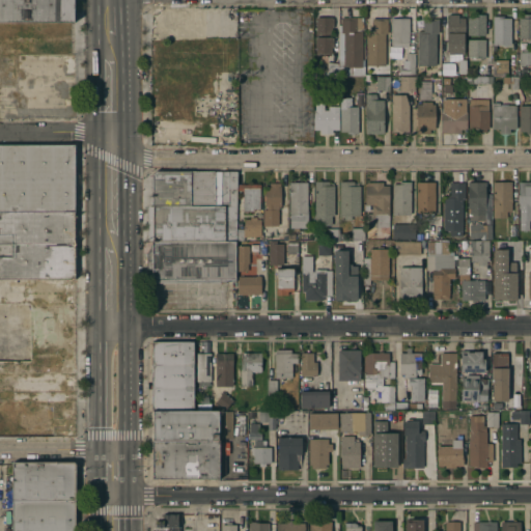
[(0,22),(0,0),(74,0),(74,22),(0,22)]
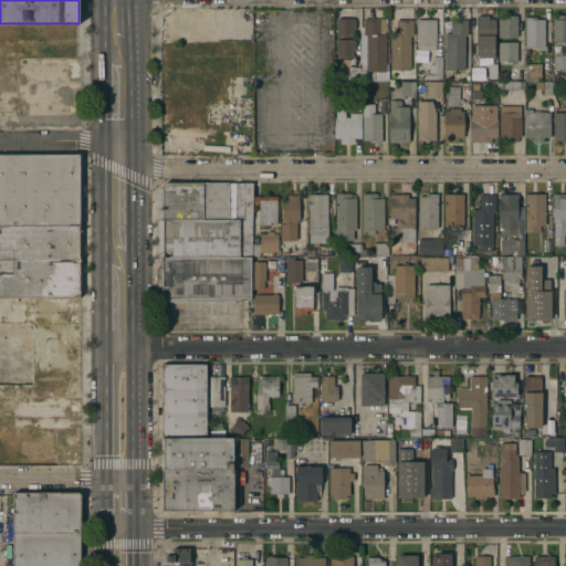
[(565,44),(562,44),(562,45),(557,45),(557,40),(554,40),(553,18),(557,18),(557,13),(565,13),(565,44)]
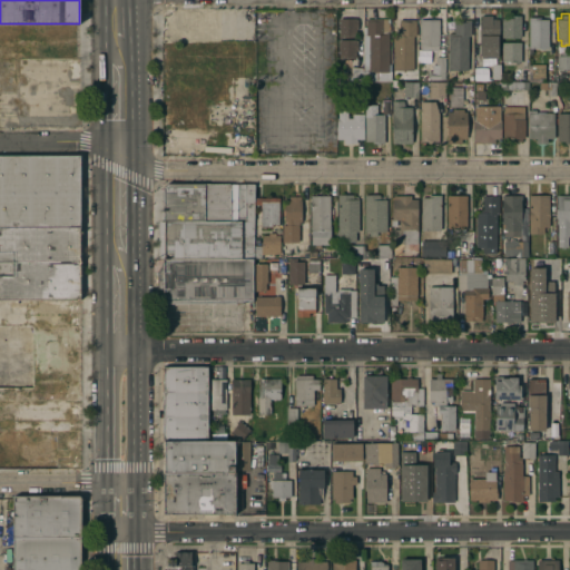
[(499,38),(488,38),(488,37),(474,37),(474,18),(481,18),(481,15),(492,15),(492,18),(499,18),(499,38)]
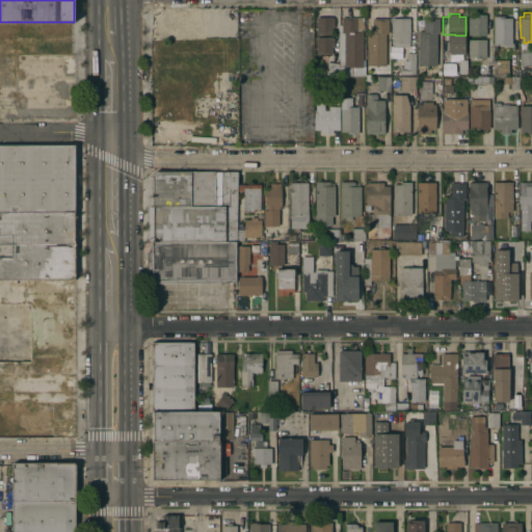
[(486,34),(469,34),(469,16),(476,16),(476,14),(486,14),(486,34)]
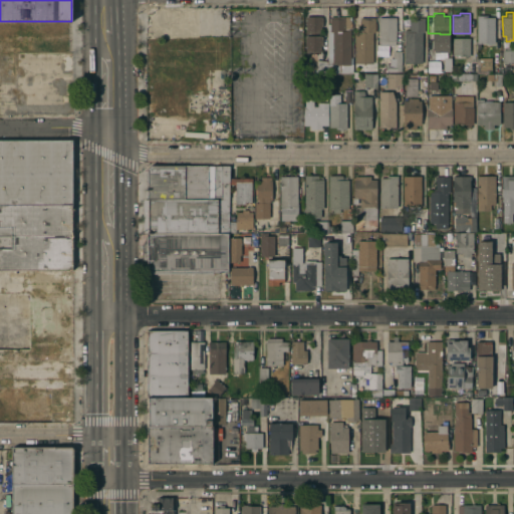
[(495,42),(481,42),(481,47),(477,47),(477,41),(477,14),(488,14),(488,16),(495,16),(495,42)]
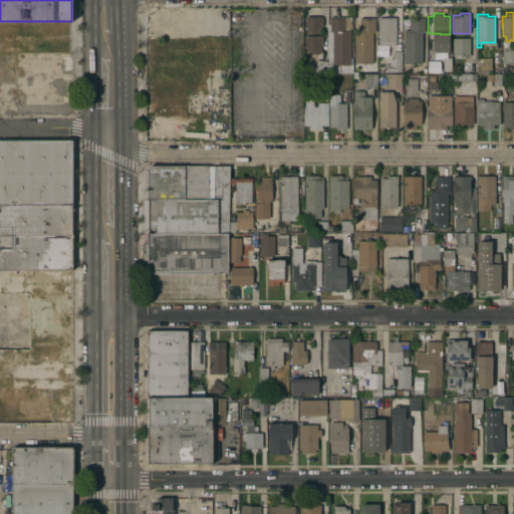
[(321,15),(321,16),(323,16),(323,26),(321,26),(321,32),(310,32),(310,33),(307,33),(307,32),(305,32),(306,15),(321,15)]
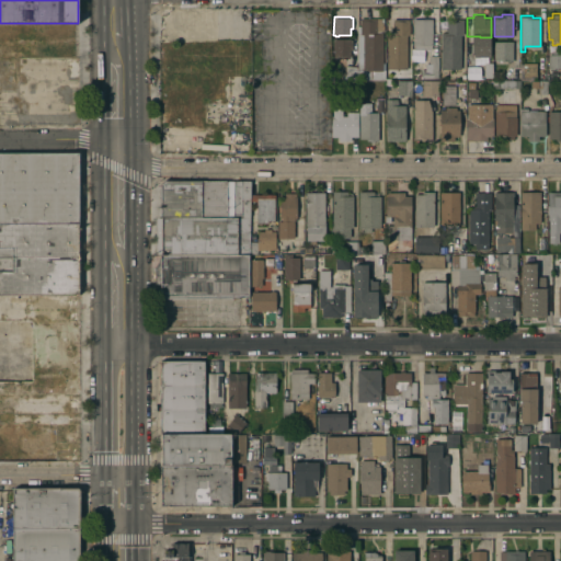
[(384,18),(384,31),(382,31),(382,69),(381,69),(381,70),(384,70),(384,73),(381,73),(381,76),(363,76),(363,55),(358,55),(358,33),(361,33),(361,30),(358,30),(358,25),(361,25),(361,18),(384,18)]
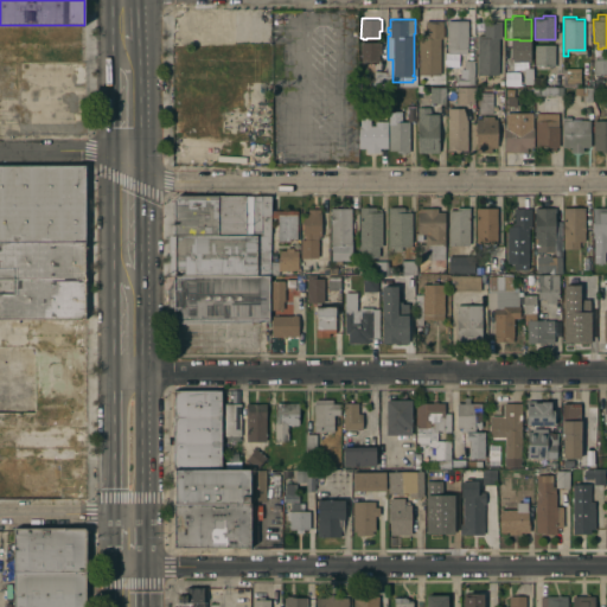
[(467,19),(468,48),(466,48),(466,52),(448,52),(448,49),(447,49),(447,19),(467,19)]
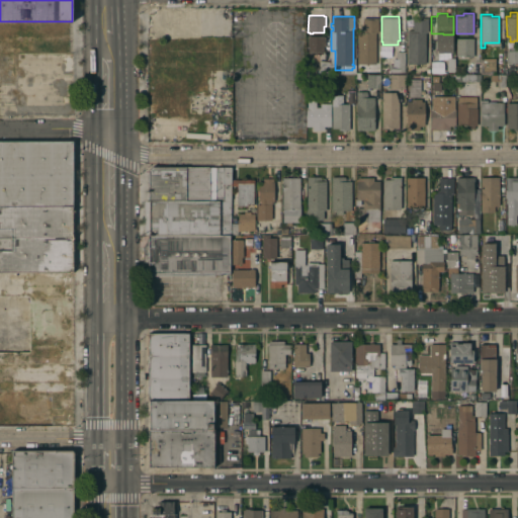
[(426,63),(408,63),(408,29),(413,29),(413,17),(428,16),(428,31),(425,31),(426,63)]
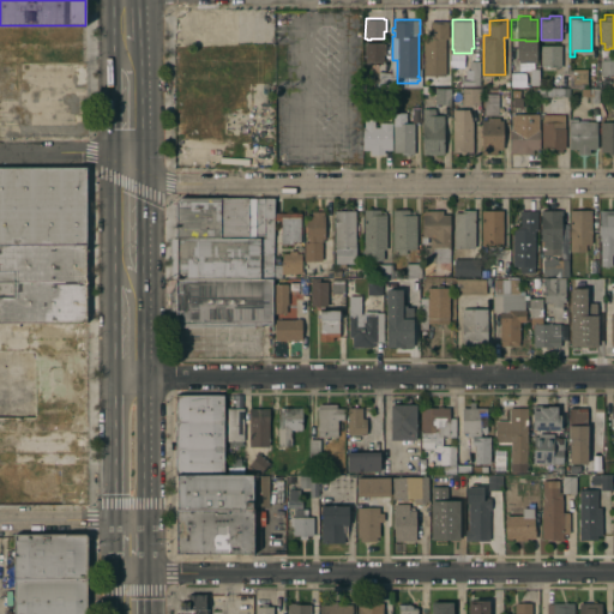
[(425,35),(431,35),(431,20),(449,20),(449,37),(445,37),(445,74),(425,74),(425,35)]
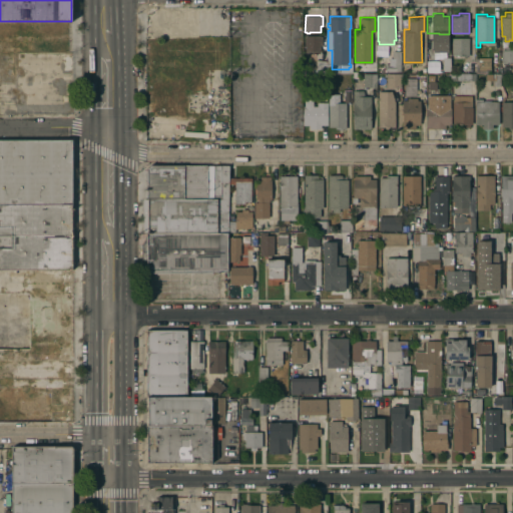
[(306,35),(321,34),(321,35),(323,35),(323,45),(321,45),(321,51),(306,51),(306,35)]
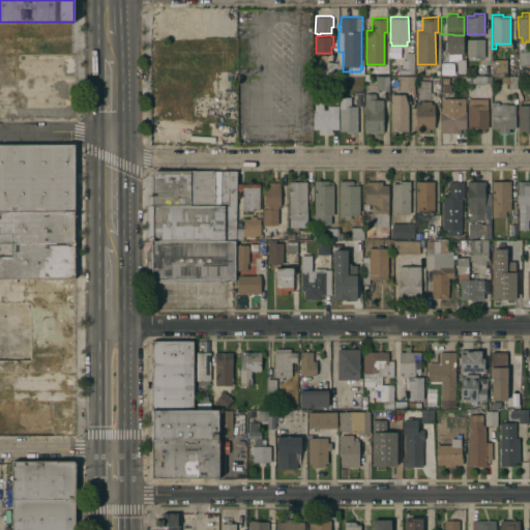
[(484,38),(484,57),(474,57),(474,56),(467,56),(467,38),(484,38)]
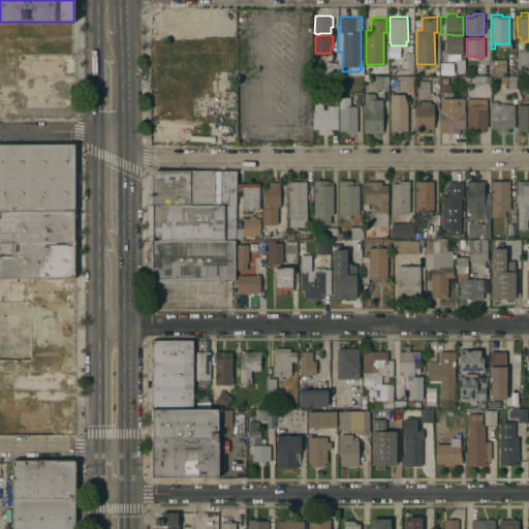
[(518,51),(521,51),(521,48),(525,48),(525,51),(528,51),(528,69),(518,69),(518,51)]
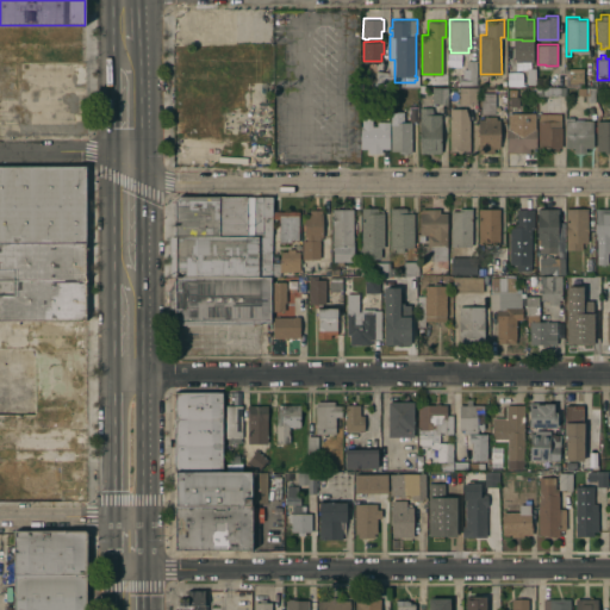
[(477,85),(459,85),(459,82),(456,82),(456,79),(459,79),(459,75),(467,75),(466,60),(477,60),(477,85)]
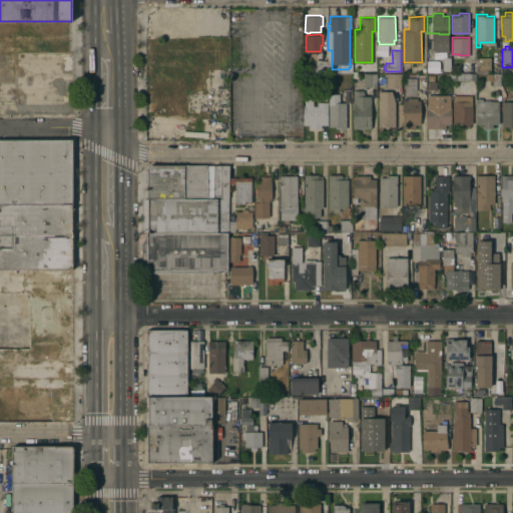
[(489,58),(475,58),(474,74),(489,74),(489,58)]
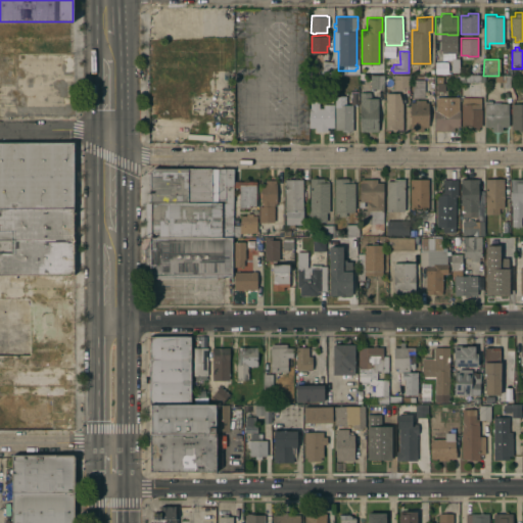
[(484,93),(479,93),(480,81),(466,81),(466,83),(460,83),(460,74),(484,74),(484,93)]
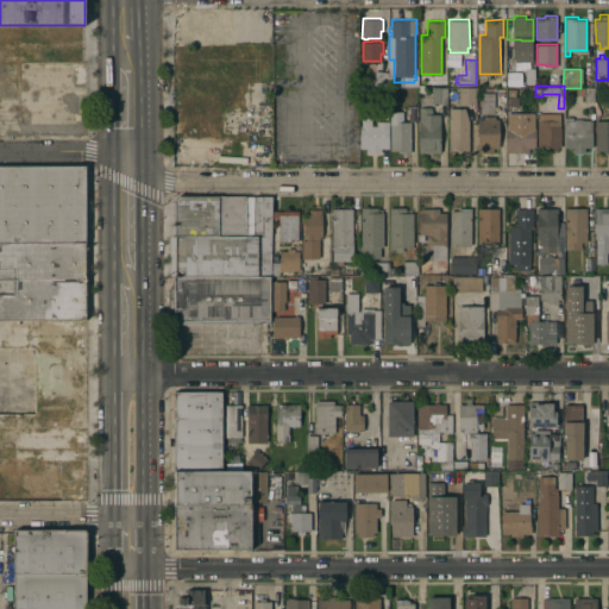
[(447,87),(447,102),(432,102),(432,87),(447,87)]
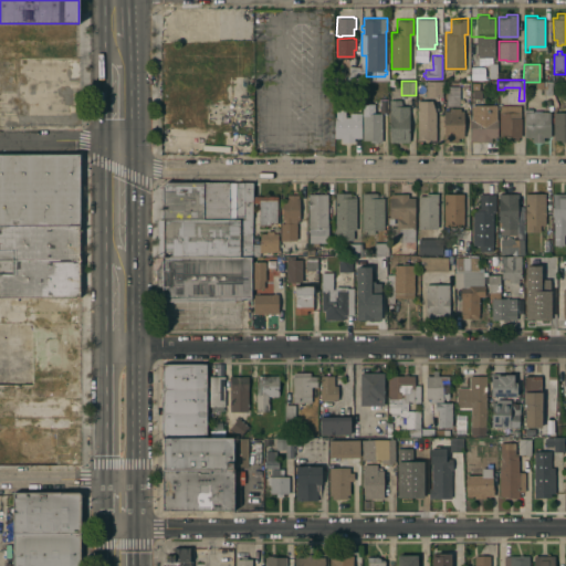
[(442,81),(442,95),(427,96),(427,81),(442,81)]
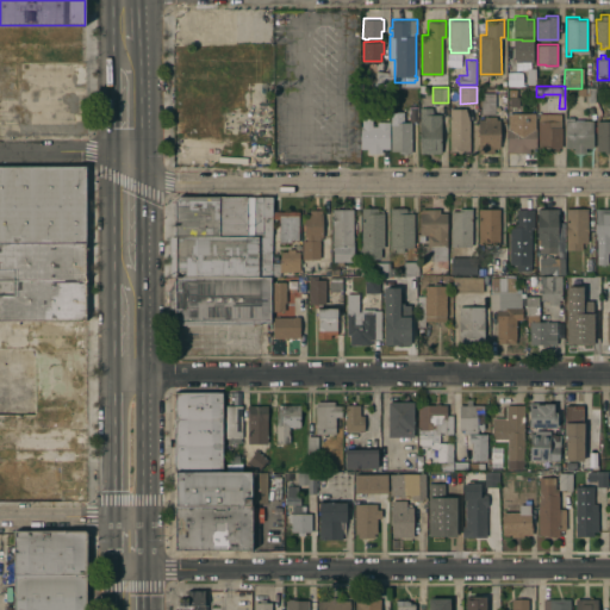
[(595,101),(585,101),(585,94),(578,94),(578,87),(595,87),(595,101)]
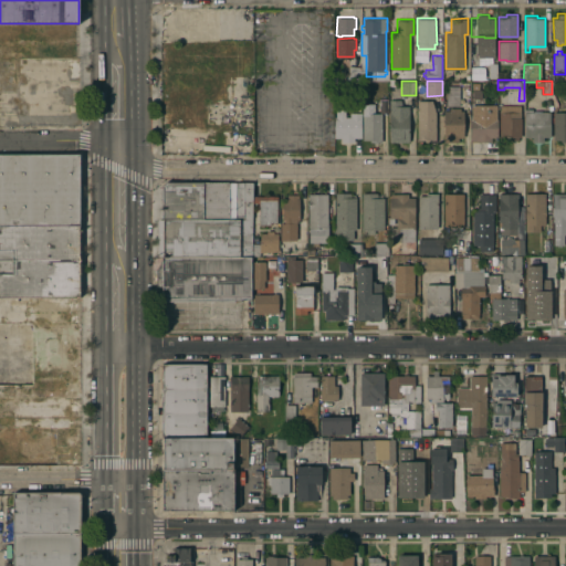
[(458,86),(446,87),(446,106),(458,106),(458,86)]
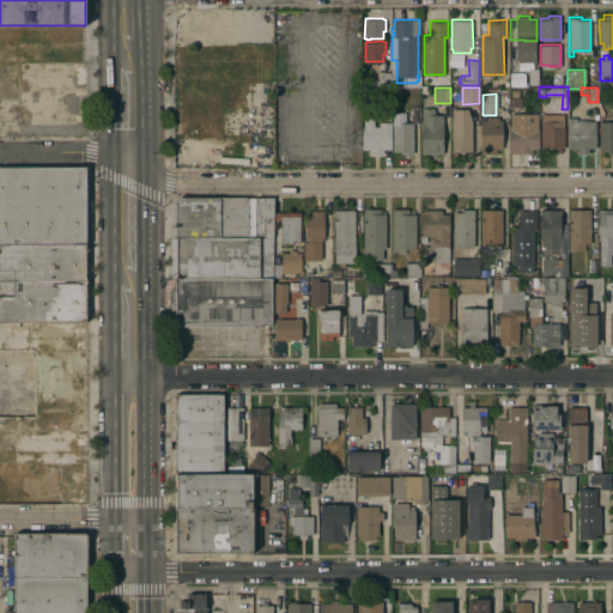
[(420,105),(420,121),(412,121),(411,109),(406,109),(406,105),(420,105)]
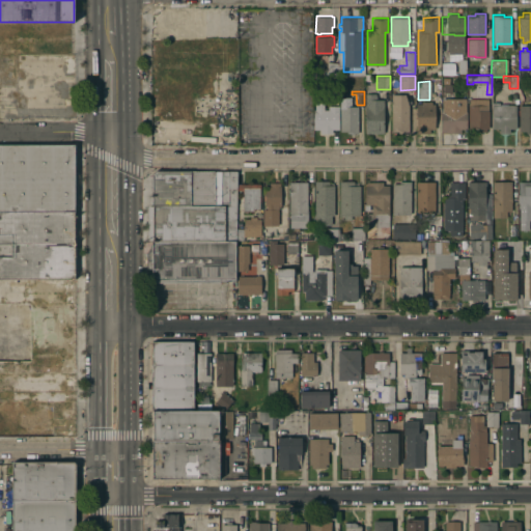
[(366,133),(365,93),(376,92),(376,99),(384,99),(384,133),(366,133)]
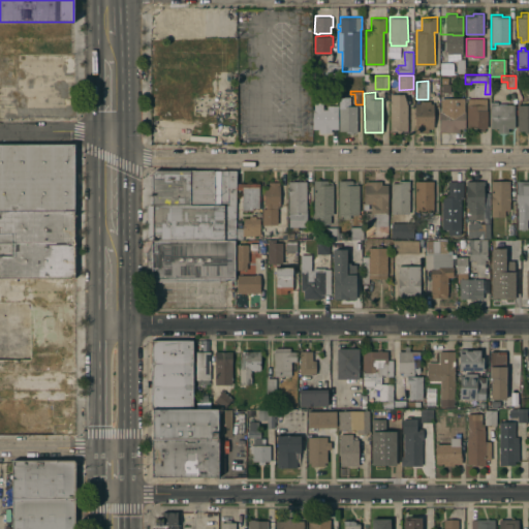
[(391,134),(391,93),(404,93),(407,104),(407,130),(403,134),(391,134)]
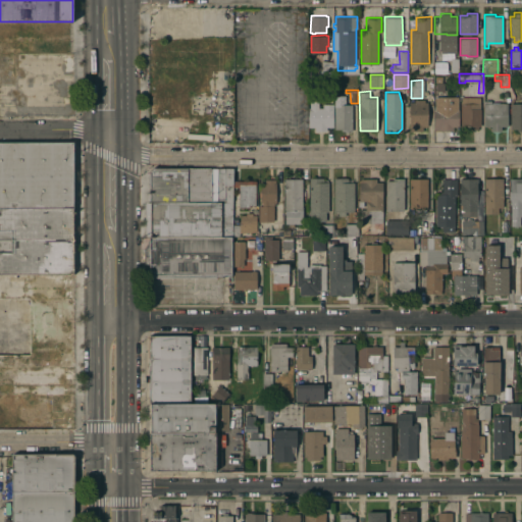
[(332,126),(327,126),(327,132),(314,132),(314,126),(308,126),(308,107),(310,107),(310,96),(318,96),(318,98),(323,98),(323,103),(333,103),(332,126)]
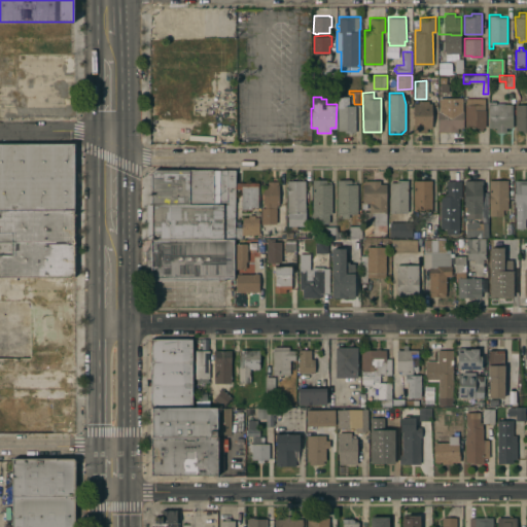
[(465,104),(466,104),(466,97),(479,97),(479,98),(485,98),(485,127),(483,127),(483,130),(475,130),(475,127),(465,127),(465,104)]
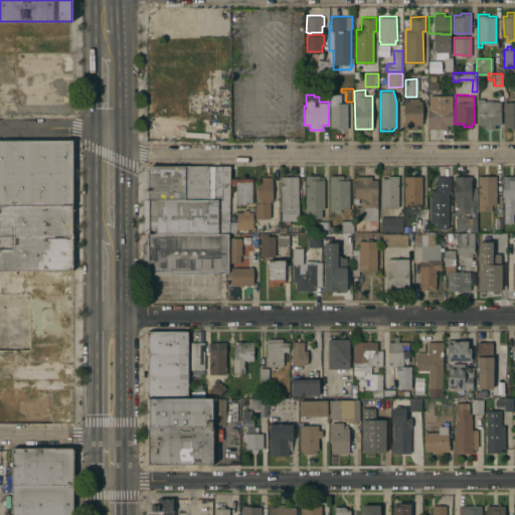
[(421,124),(416,124),(416,129),(403,129),(403,100),(409,100),(409,98),(418,98),(418,100),(421,100),(421,124)]
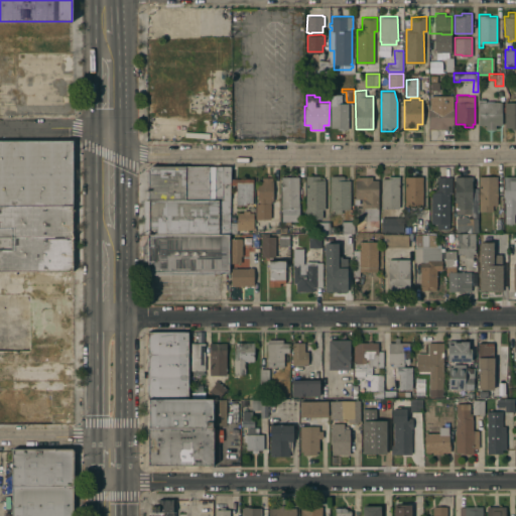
[(429,129),(429,103),(430,103),(430,98),(453,98),(453,103),(454,103),(454,125),(447,125),(447,128),(429,129)]
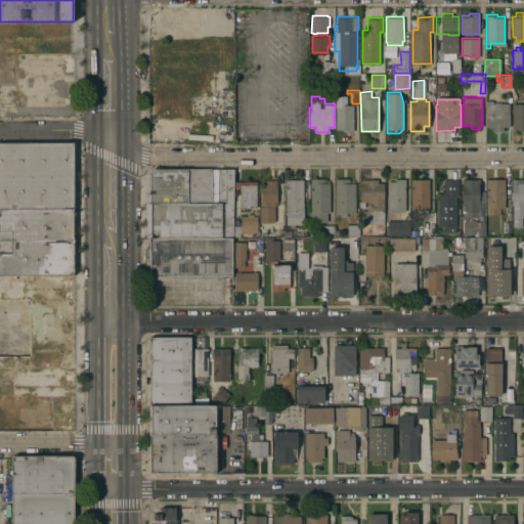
[(510,102),(510,126),(504,126),(504,130),(493,130),(493,126),(486,126),(486,100),(493,100),(493,102),(510,102)]
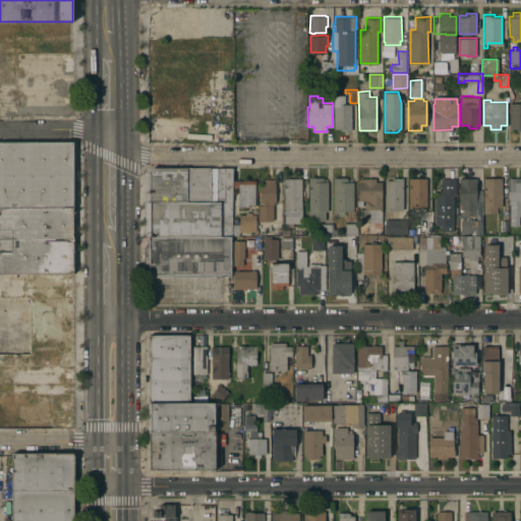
[(334,104),(338,104),(338,102),(342,102),(342,104),(351,104),(351,130),(341,130),(341,128),(334,128),(334,104)]
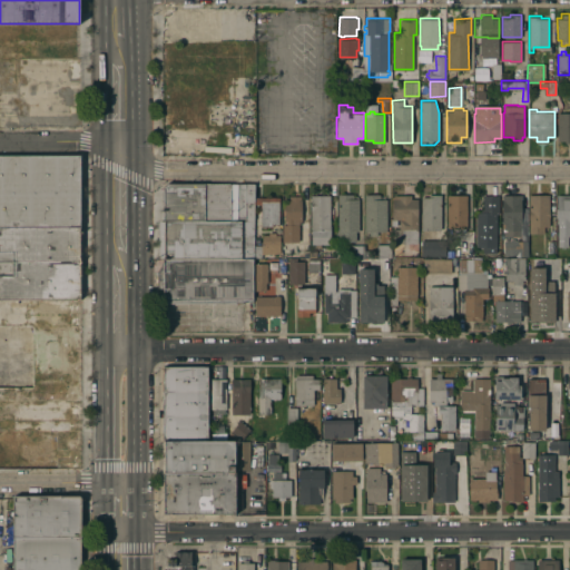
[(558,112),(569,112),(569,143),(564,143),(564,140),(558,140),(558,112)]
